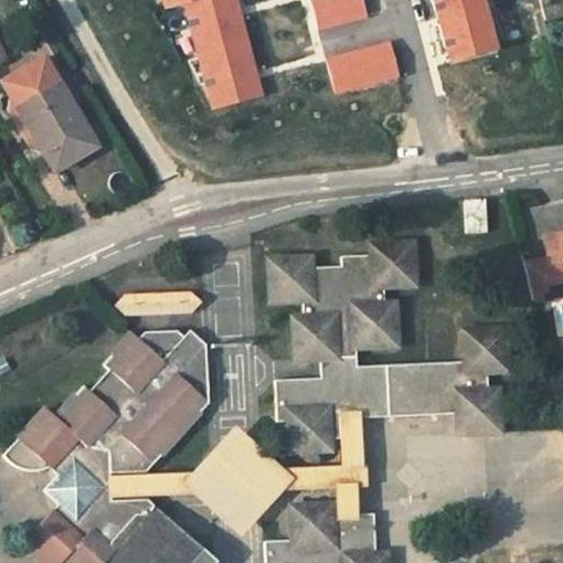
[(163,0),(166,9),(184,4),(212,109),(259,97),(254,75),(240,17),(235,0),(163,0)]
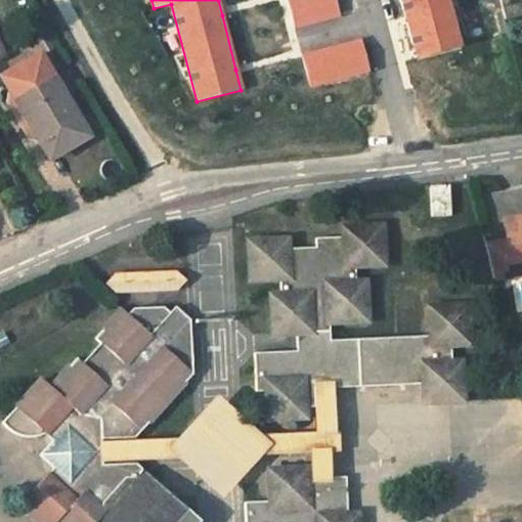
[(339,16),(335,0),(287,0),(295,28),(339,16)]
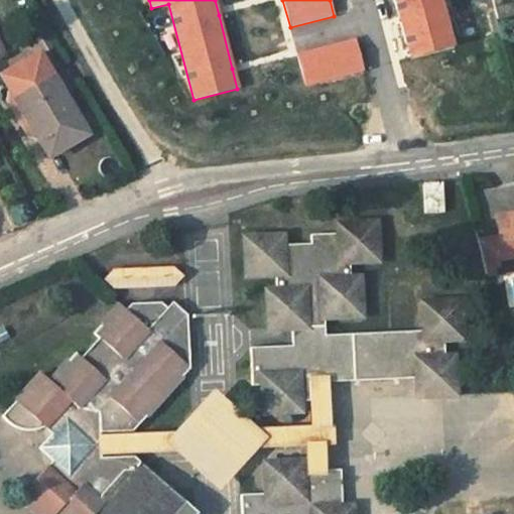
[(394,0),(397,12),(407,47),(409,58),(452,46),(439,0),(394,0)]
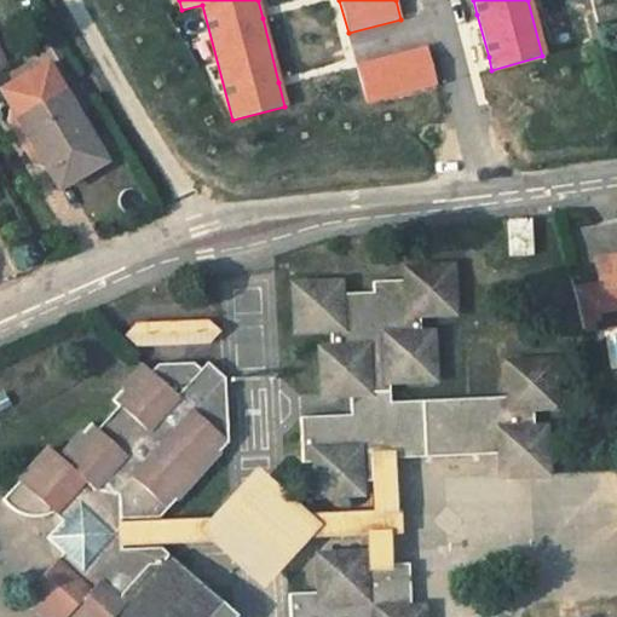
[(612,0),(595,5),(600,23),(616,18),(616,0),(612,0)]
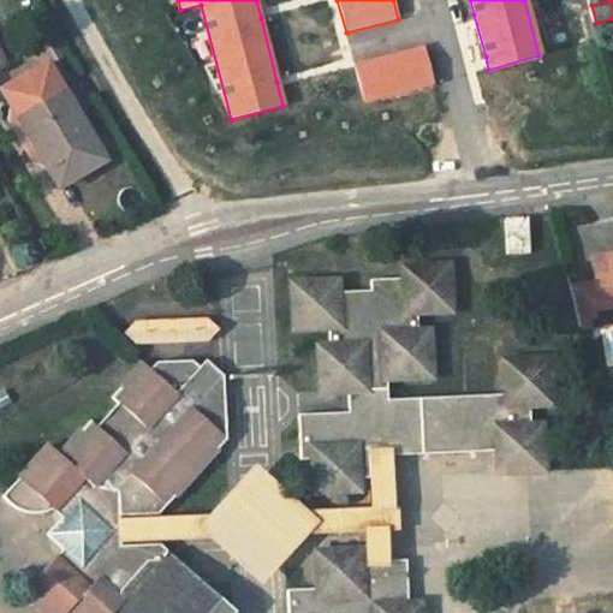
[(432,84),(423,51),(355,67),(363,102),(432,84)]
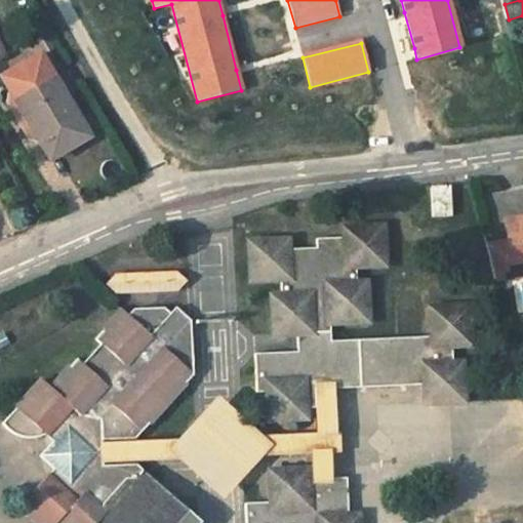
[(16,97),(55,75),(41,51),(2,74),(16,97)]
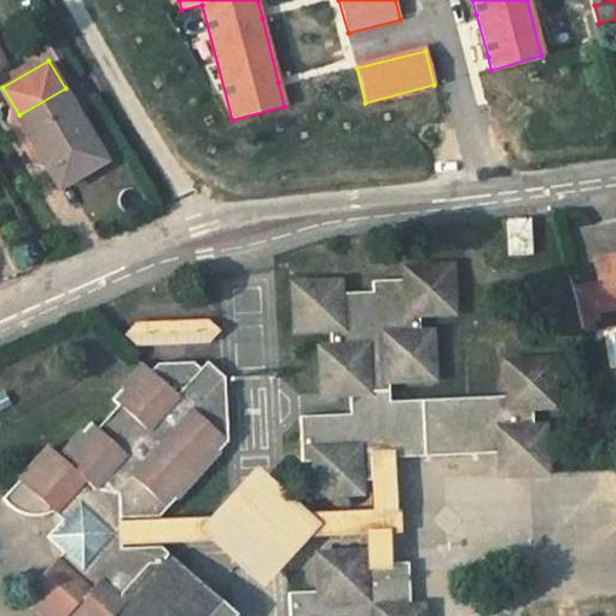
[(65,88),(19,115),(40,151),(52,155),(68,182),(106,158),(65,88)]
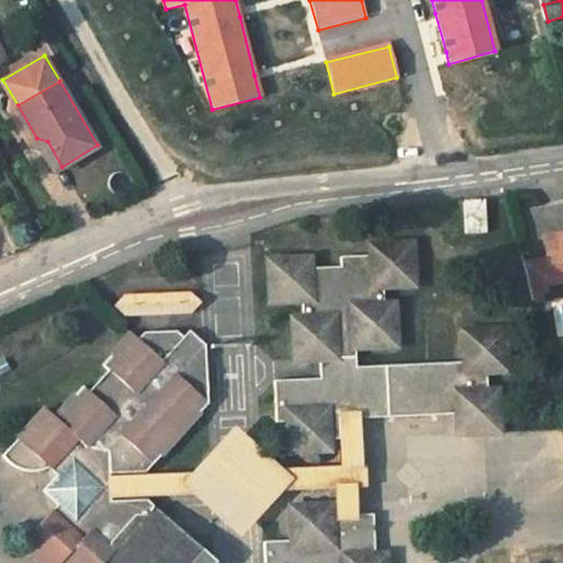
[(485,199),(465,200),(466,232),(486,231),(485,199)]
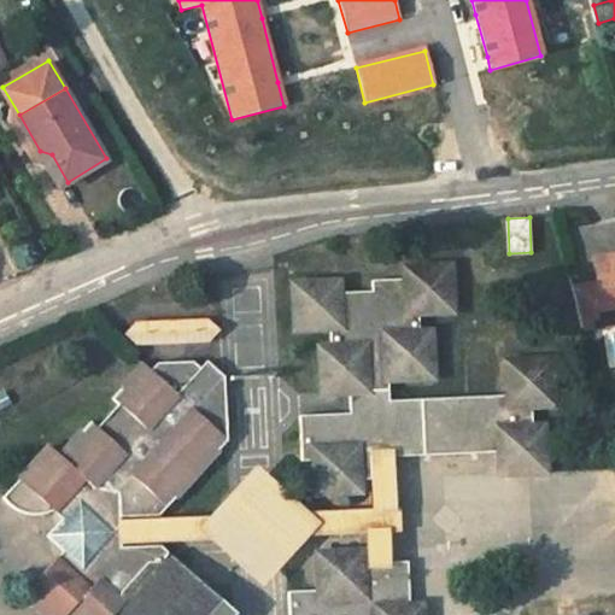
[(614,256),(597,259),(603,298),(614,296),(614,256)]
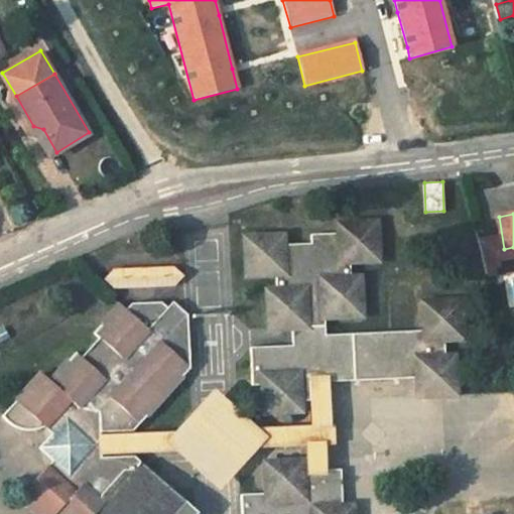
[(294,344),(250,347),(253,384),(263,384),(264,412),(301,410),(301,399),(311,400),(310,373),(329,372),(329,380),(418,376),(420,394),(458,392),(455,355),(446,355),(445,339),(464,337),(462,299),(424,301),(425,329),(327,334),(326,316),(363,314),(362,276),(352,277),(352,260),(379,258),(377,221),(340,223),(341,232),(312,233),(312,242),(284,243),(284,235),(247,237),(248,274),(277,272),(278,289),(269,290),(271,327),(293,327),(294,344)]
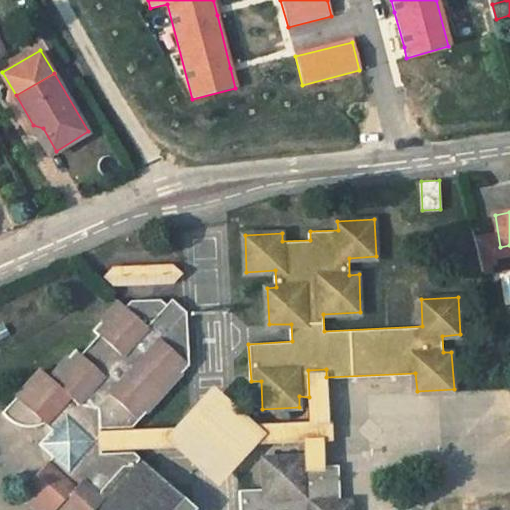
[(173,263),(114,266),(103,276),(114,286),(173,284),(183,273),(173,263)]
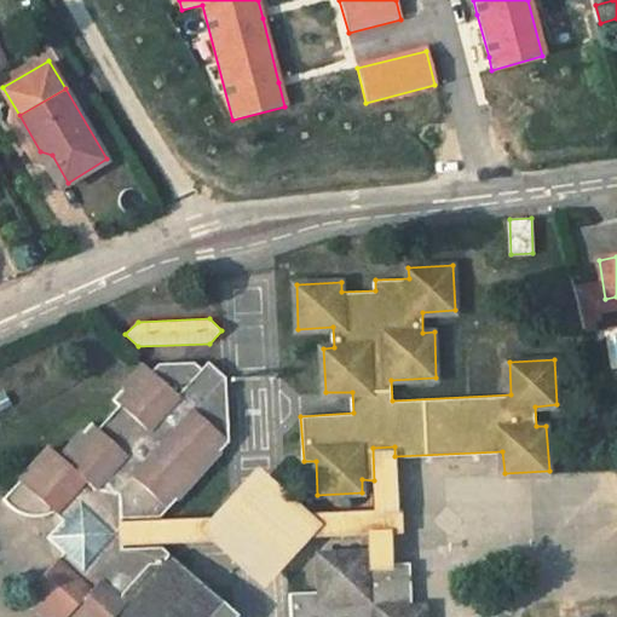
[(161,515),(230,440),(225,375),(208,361),(201,368),(195,362),(173,363),(160,363),(153,369),(145,363),(113,397),(121,404),(99,427),(92,421),(61,455),(51,447),(4,496),(11,505),(22,512),(26,513),(40,515),(57,514),(64,522),(50,536),(64,551),(24,595),(48,616),(65,616),(69,613),(71,616),(115,616),(116,616),(115,616),(237,616),(238,616),(163,547),(119,548),(119,545),(117,520),(117,518),(161,515)]
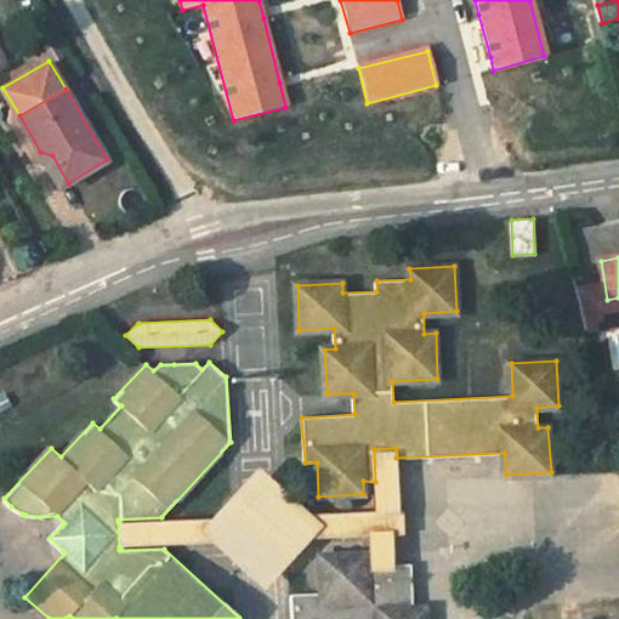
[(324,527),(314,539),(365,535),(367,554),(367,572),(396,571),(396,564),(393,534),(407,534),(405,511),(399,510),(396,458),(396,448),(374,449),(375,482),(376,511),(310,514),(324,527)]
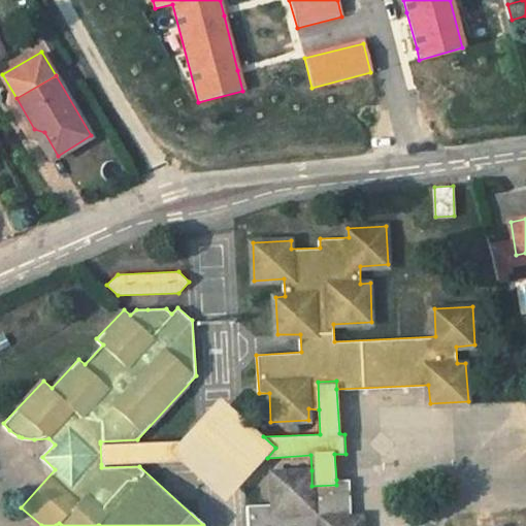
[(275,448),(263,436),(220,397),(181,440),(170,451),(181,461),(226,502),(267,458),(275,448)]
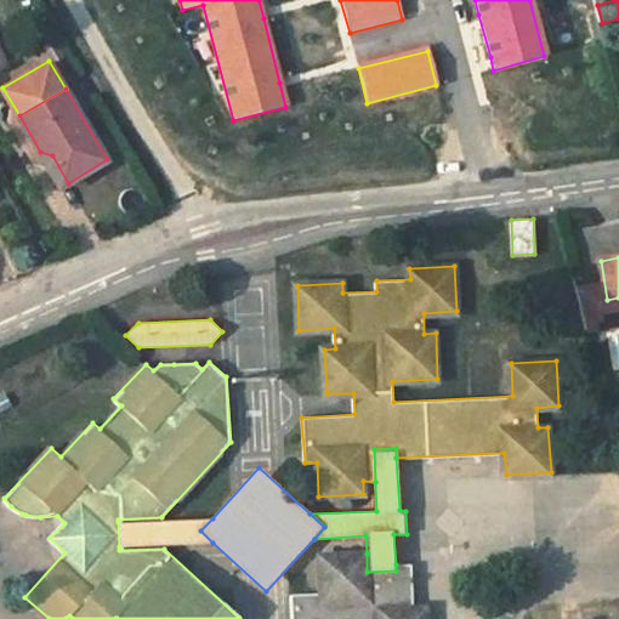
[(200,531),(213,518),(118,522),(119,546),(213,543),(200,531)]
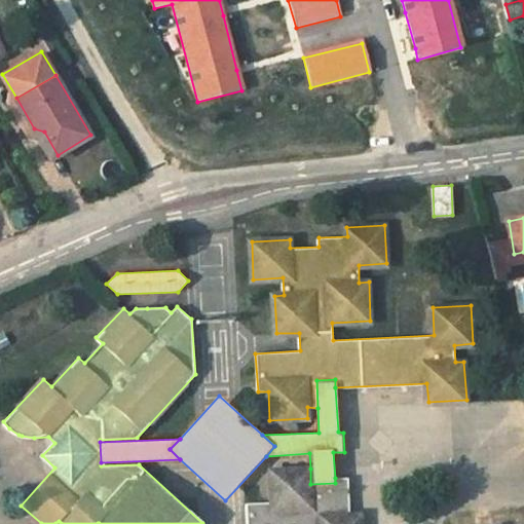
[(310,484),(310,469),(272,471),(273,501),(247,502),(248,523),(360,523),(361,515),(350,516),(348,478),(335,478),(335,483),(310,484)]
